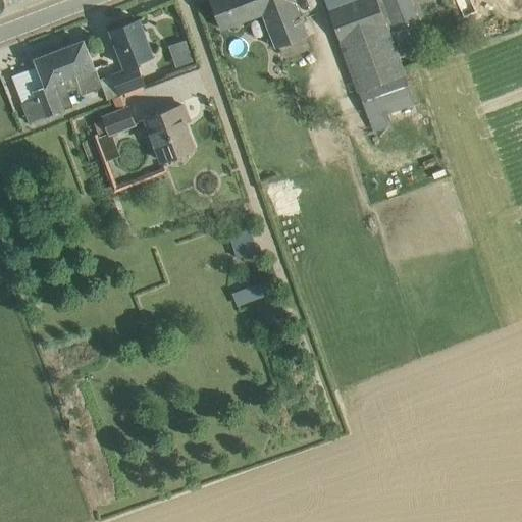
[(295,0),(212,0),(222,29),(264,12),(277,47),(309,35),(295,0)]
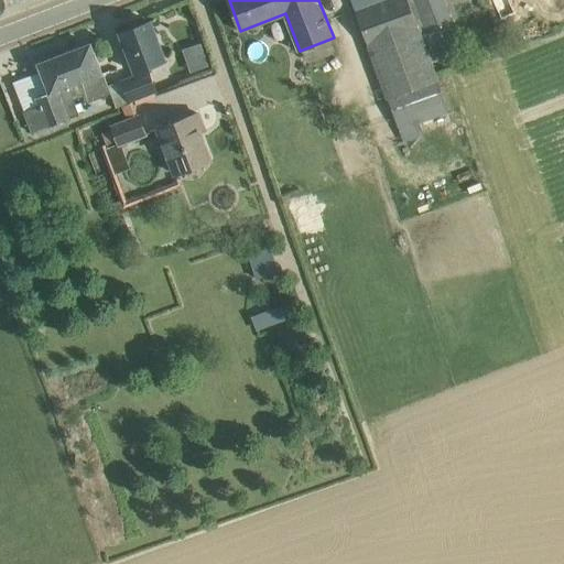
[(409,0),(353,0),(387,99),(389,98),(399,129),(398,129),(403,141),(424,133),(420,122),(449,111),(438,80),(441,80),(409,0)]
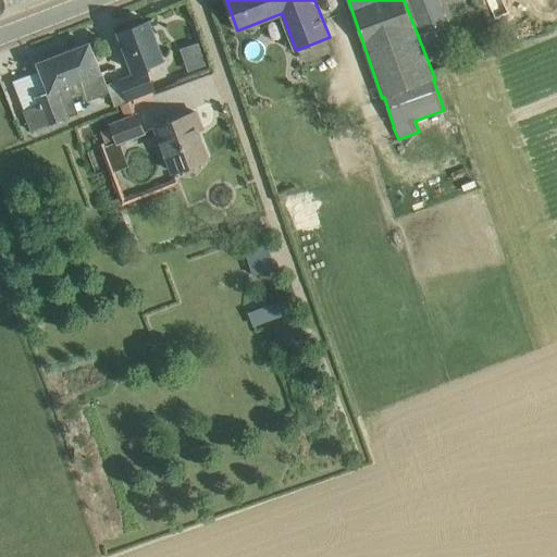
[(447,20),(438,0),(410,0),(422,28),(447,20)]
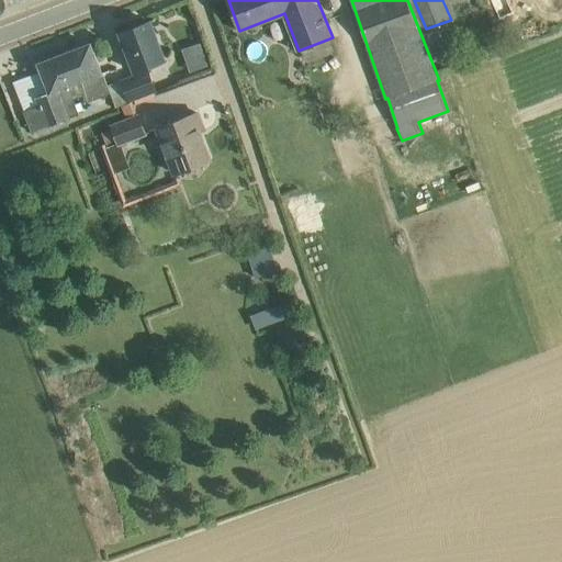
[(124,80),(132,103),(133,102),(156,93),(146,68),(166,59),(152,21),(120,32),(137,76),(124,80)]
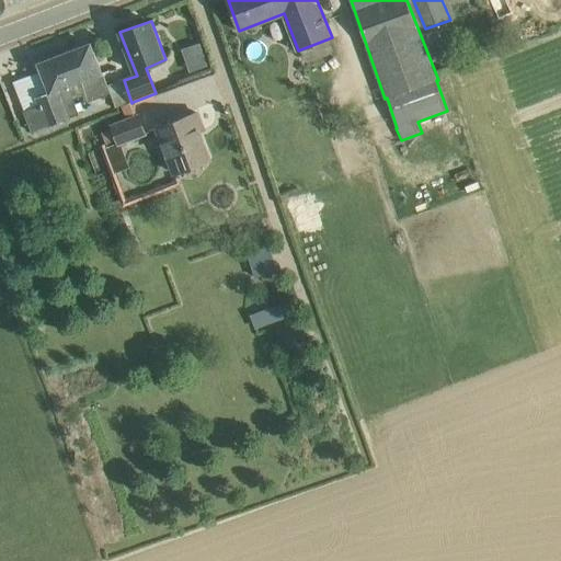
[(191,69),(209,64),(203,41),(183,47),(191,69)]
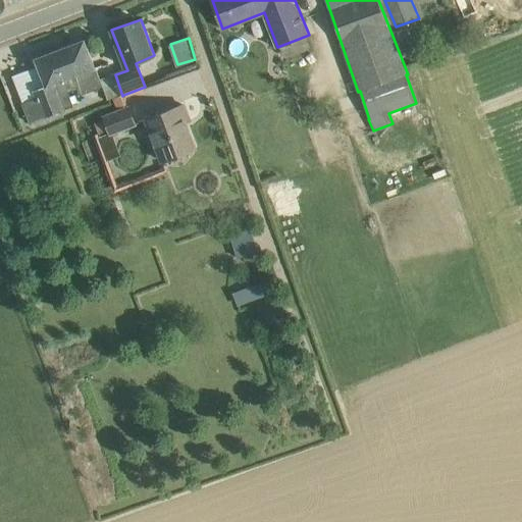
[(103,87),(85,40),(37,58),(48,85),(33,90),(36,98),(22,103),(30,122),(74,105),(69,93),(79,89),(82,95),(103,87)]
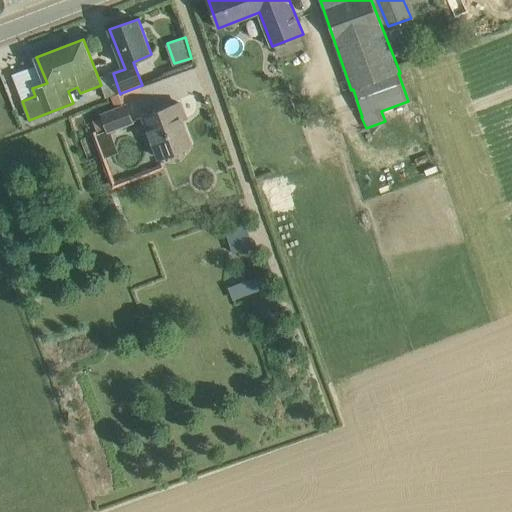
[(121,93),(120,94),(111,97),(114,106),(101,112),(103,116),(93,120),(96,130),(105,127),(108,133),(133,123),(121,93)]
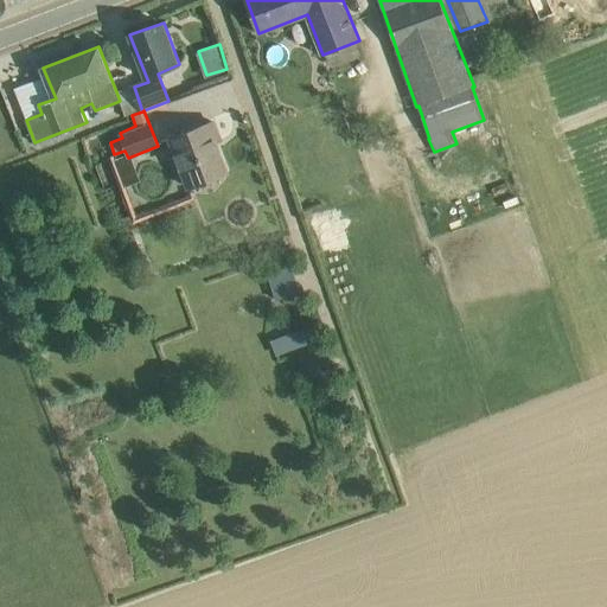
[(222,140),(215,121),(170,136),(189,187),(227,172),(216,142),(222,140)]
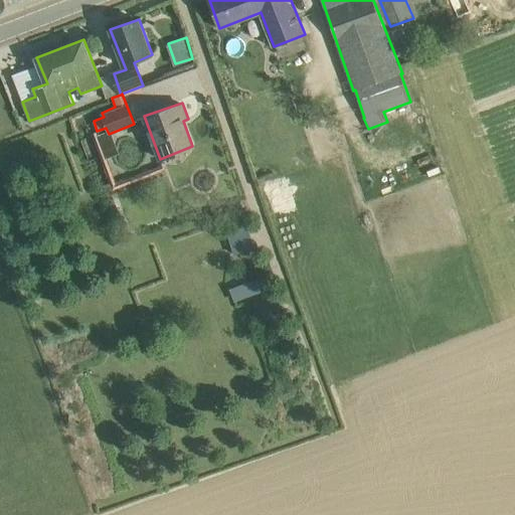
[(227,232),(234,254),(254,247),(247,226),(227,232)]
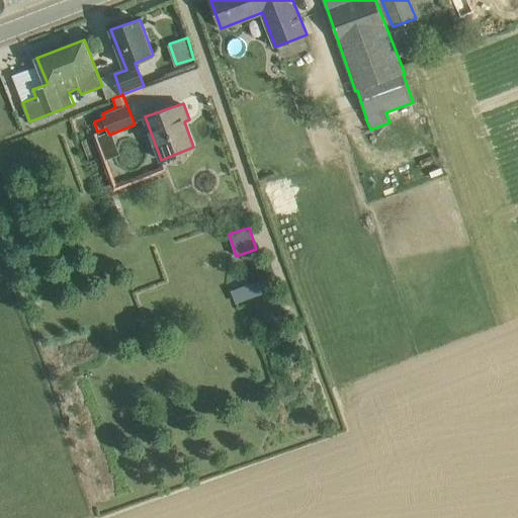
[(233,291),(237,303),(275,287),(271,276),(233,291)]
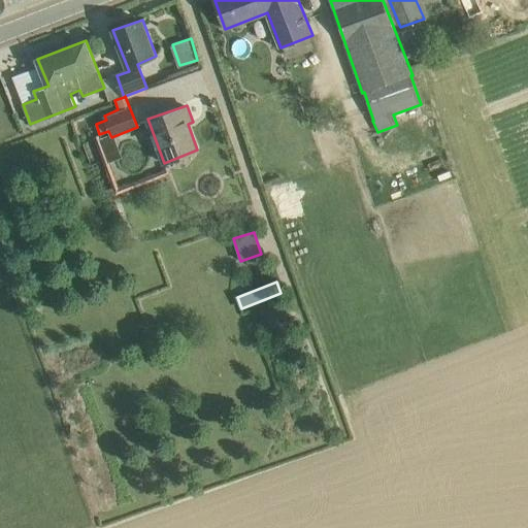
All buildings are outlined.
